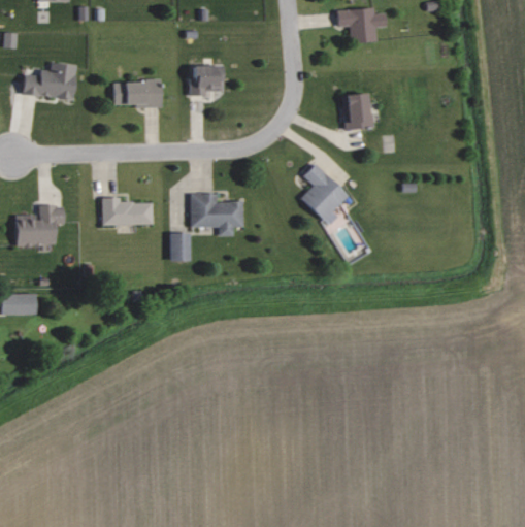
[(88,6),(79,6),(80,21),(89,20),(88,6)]
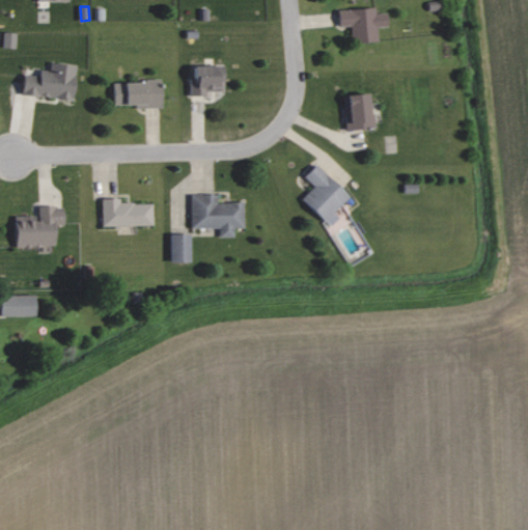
[(339,9),(340,27),(352,26),(353,43),(380,42),(379,27),(389,27),(388,12),(377,14),(377,7),(339,9)]
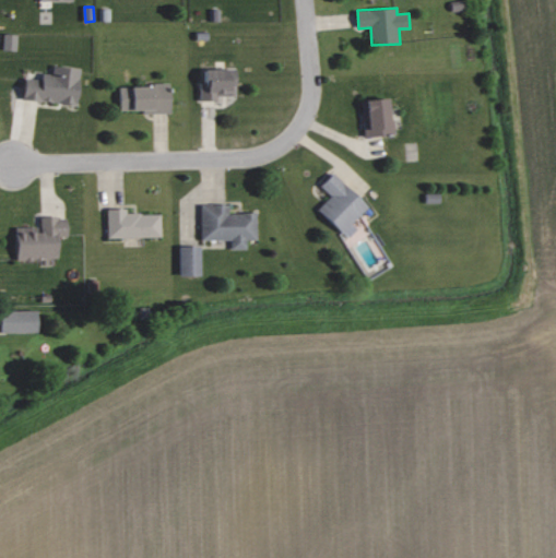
[(18,51),(19,35),(6,34),(4,50),(18,51)]
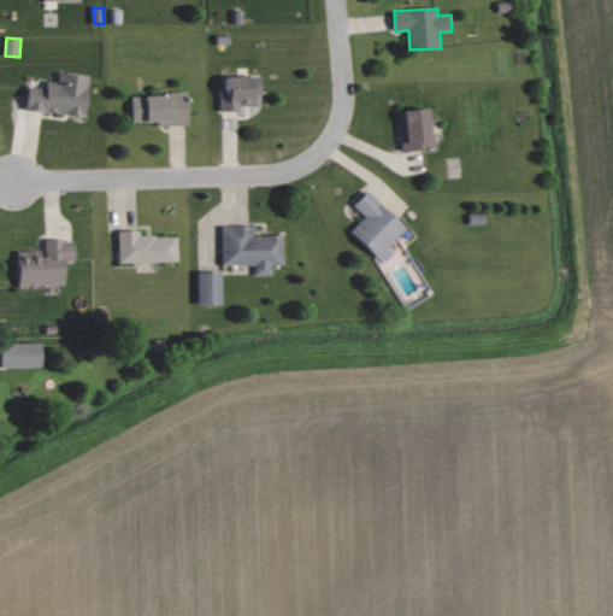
[(29,87),(27,110),(84,117),(89,76),(60,72),(59,82),(47,81),(46,89),(29,87)]
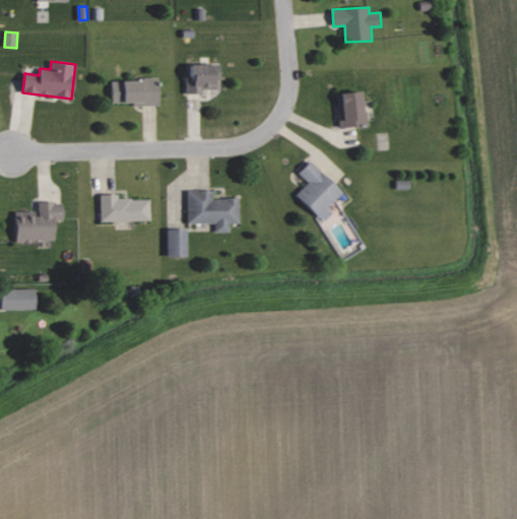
[(203,93),(203,89),(219,89),(218,64),(188,64),(189,93),(203,93)]
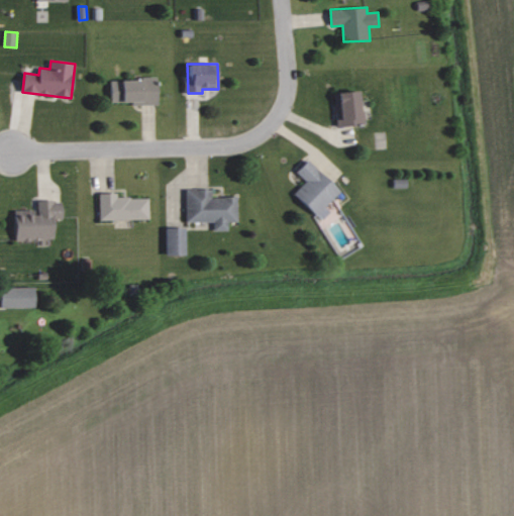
[(159,105),(159,79),(111,80),(112,102),(132,101),(132,106),(159,105)]
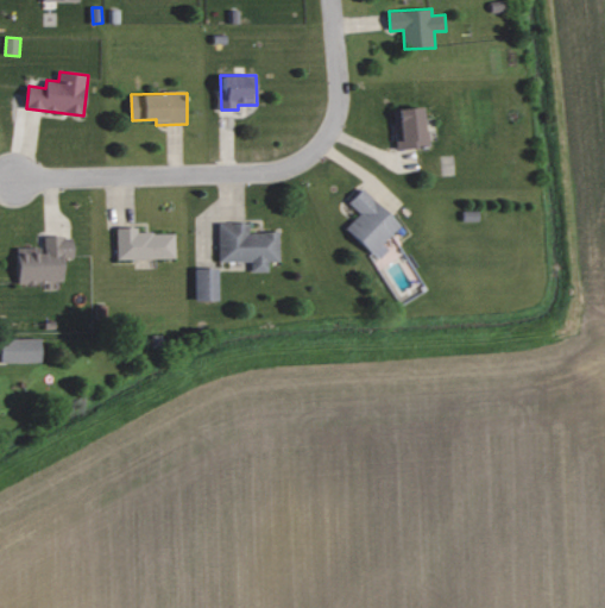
[(398,110),(402,140),(397,140),(398,150),(429,146),(424,106),(398,110)]
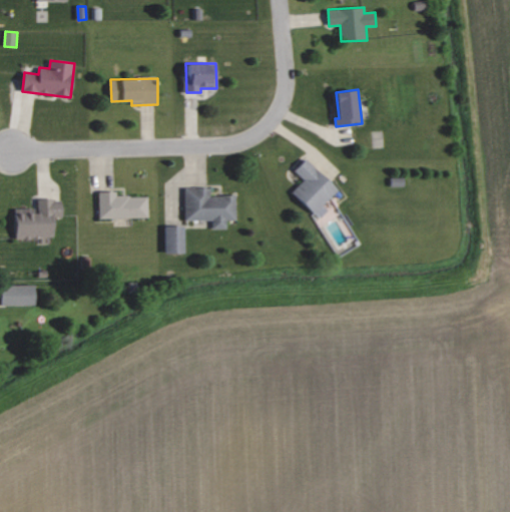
[(305,179),(293,192),(316,214),(339,189),(307,158),(295,170),(305,179)]
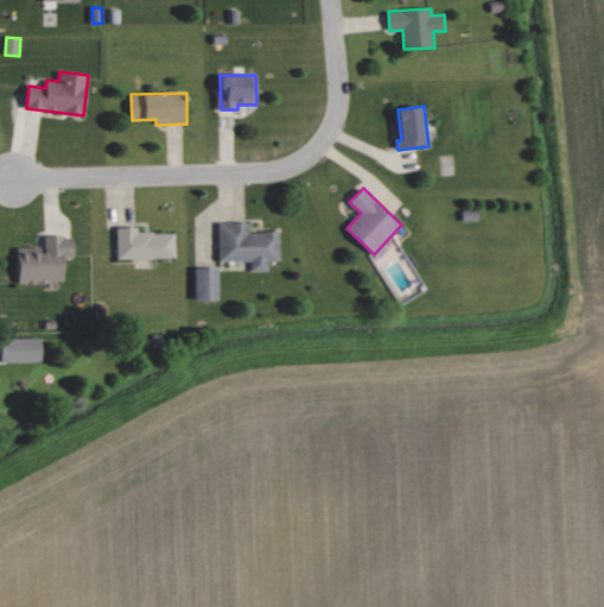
[(249,222),(218,223),(220,261),(252,261),(253,271),(268,271),(268,261),(280,261),(280,232),(249,233),(249,222)]
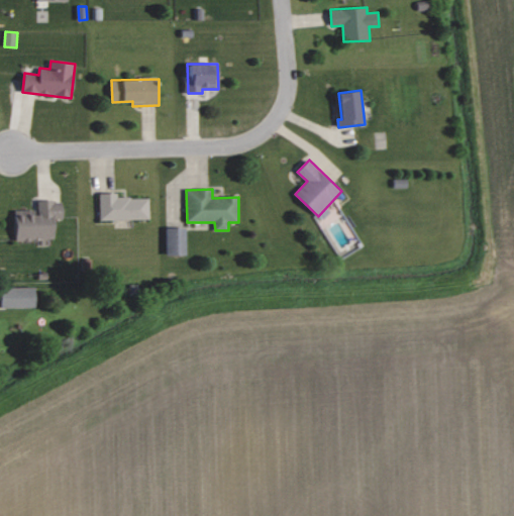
[(149,198),(117,199),(117,193),(100,194),(101,220),(150,219),(149,198)]
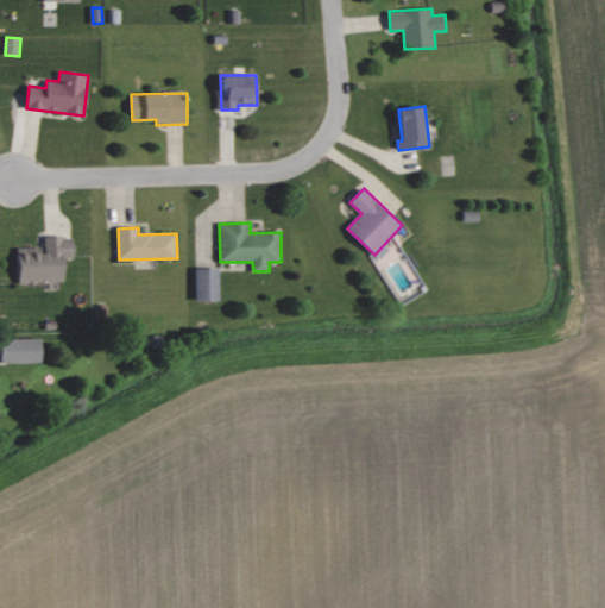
[(18,248),(19,283),(64,282),(63,257),(74,257),(74,237),(44,237),(44,248),(18,248)]
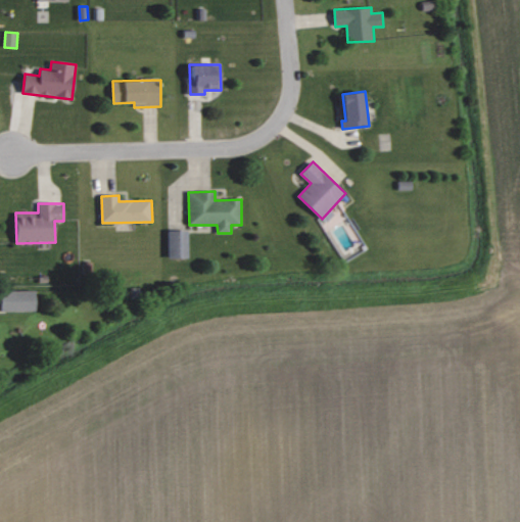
[(169,258),(189,257),(188,231),(169,231),(169,258)]
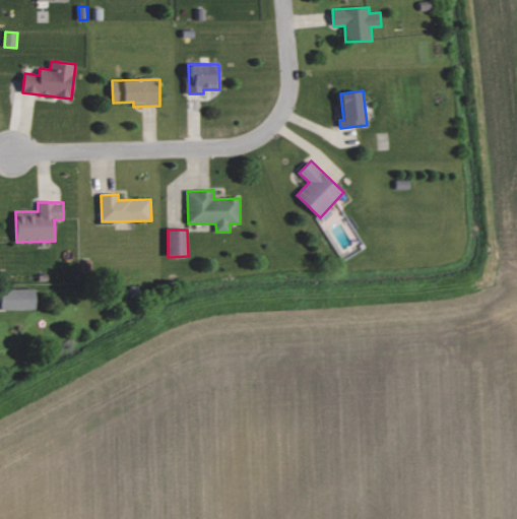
[(36,288),(1,289),(1,310),(36,310),(36,288)]
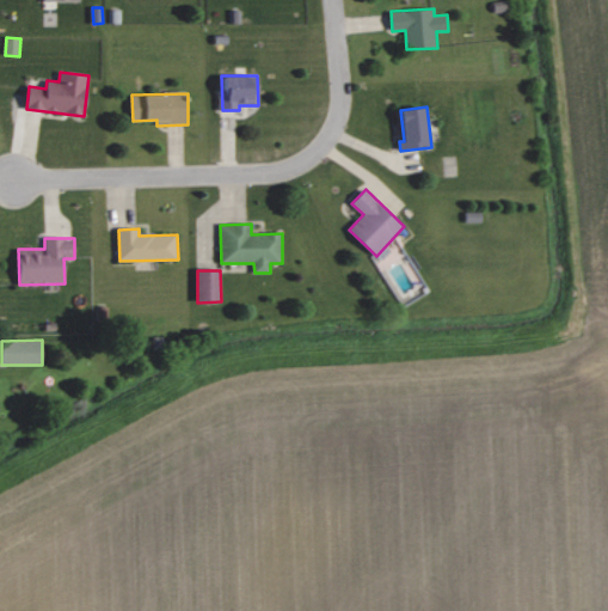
All buildings are outlined.
